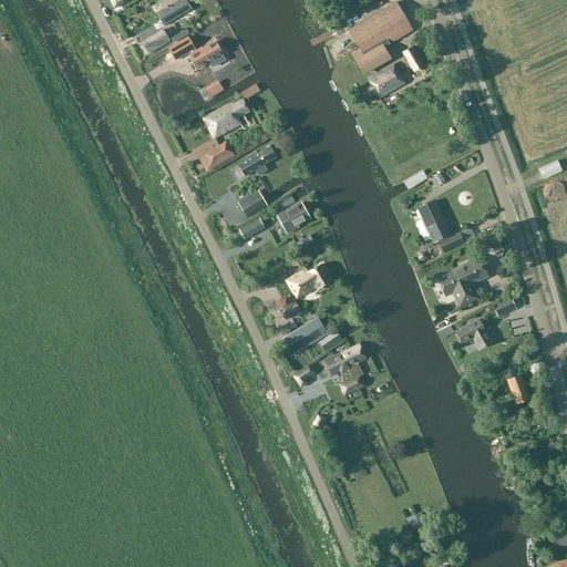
[(166,0),(153,9),(164,27),(192,10),(185,0),(166,0)]
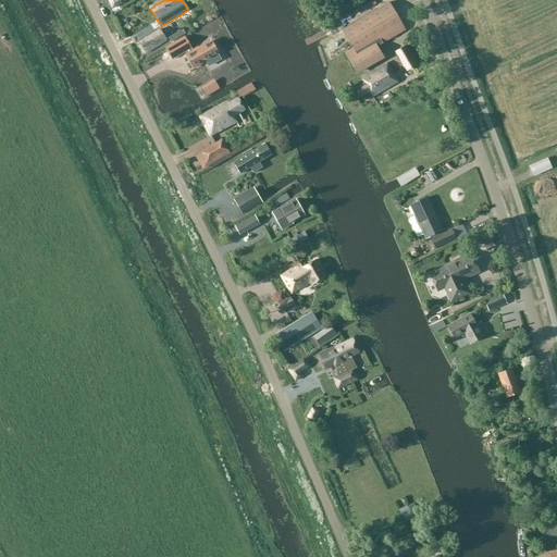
[(343,31),(354,49),(344,54),(356,74),(383,58),(376,48),(406,31),(390,3),(343,31)]
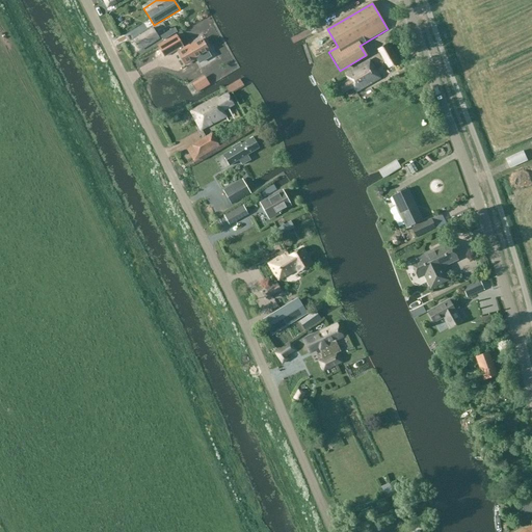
[(133,41),(140,51),(141,52),(155,43),(160,40),(159,37),(153,28),(133,41)]
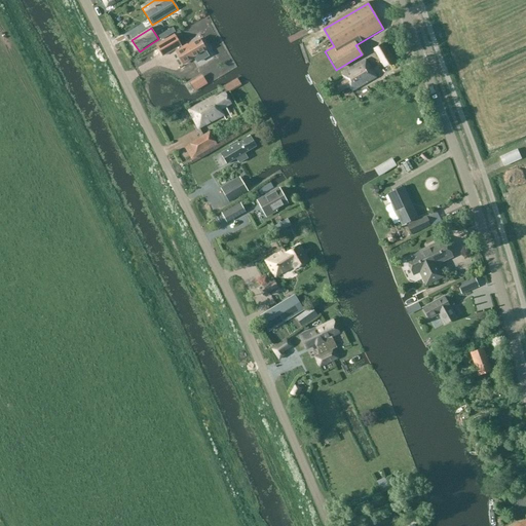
[(171,29),(158,36),(160,40),(173,33),(171,29)]
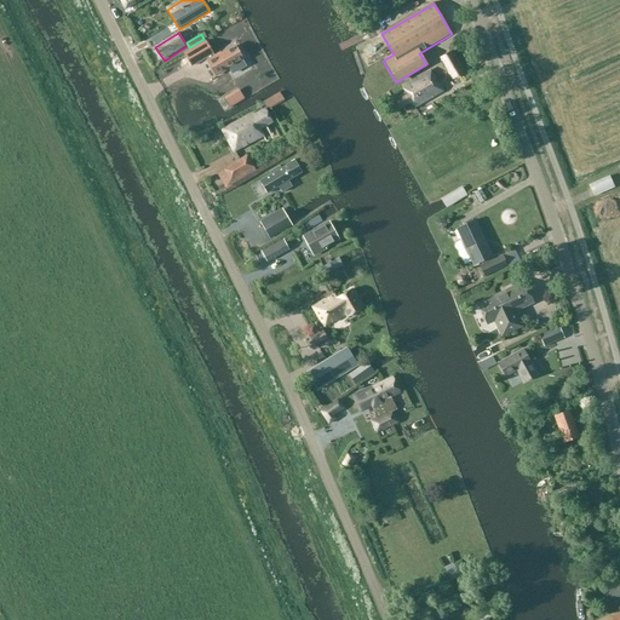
[(185,55),(194,67),(208,58),(211,62),(210,63),(216,74),(242,59),(236,47),(216,58),(206,42),(185,55)]
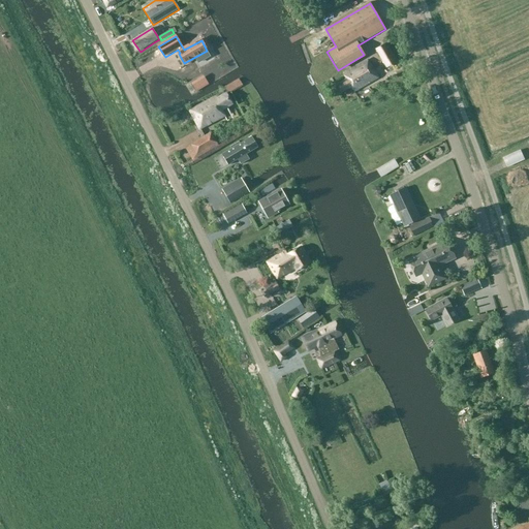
[(377,50),(387,68),(396,63),(385,44),(377,50)]
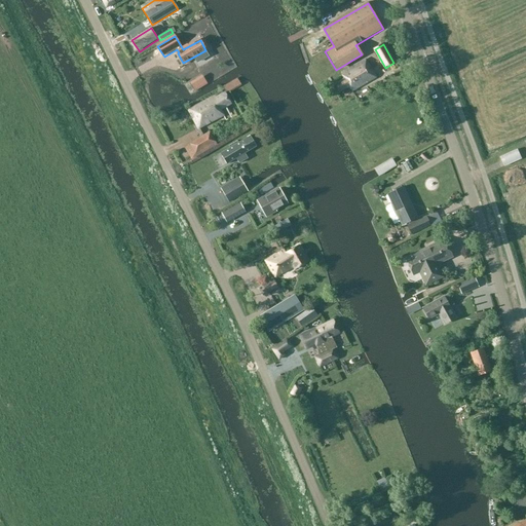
[(136,67),(146,63),(144,58),(134,62),(136,67)]
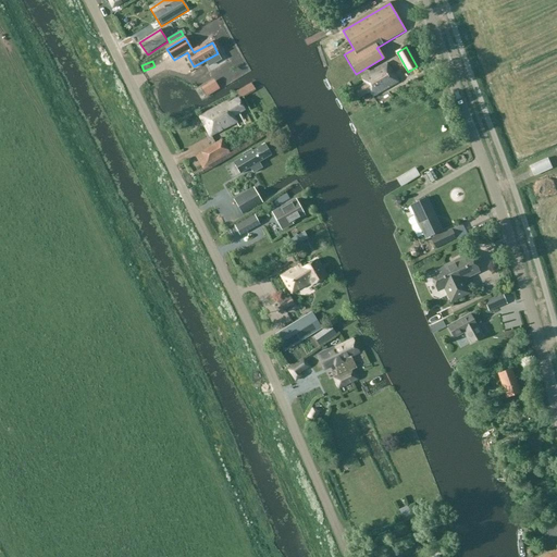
[(399,74),(405,69),(398,62),(393,67),(399,74)]
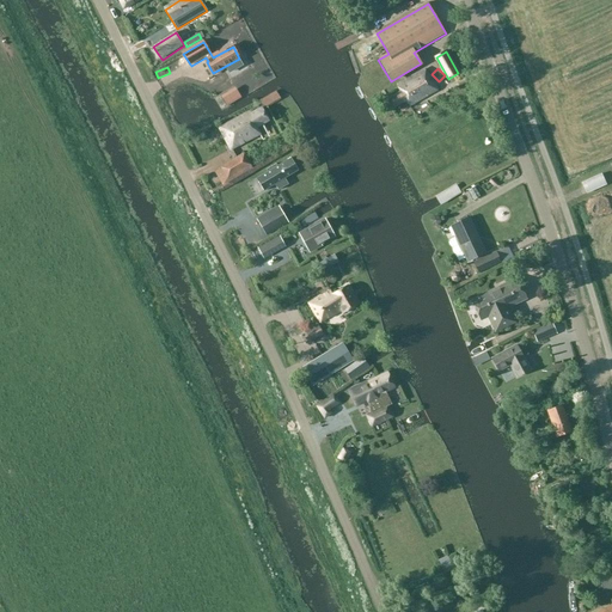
[(398,87),(401,92),(387,101),(393,110),(407,102),(410,108),(438,91),(426,71),(398,87)]
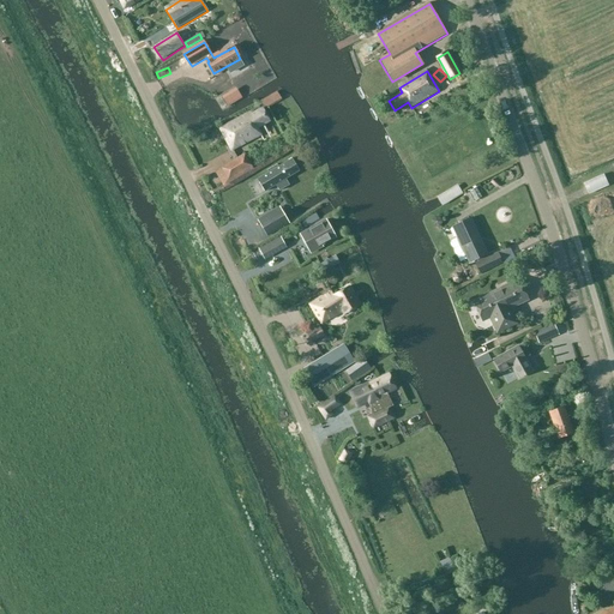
[(221,128),(232,151),(262,136),(258,128),(270,122),(263,109),(252,115),(251,113),(221,128)]
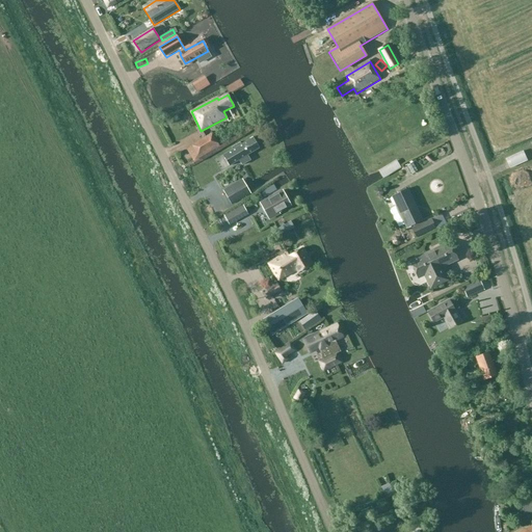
[(212,134),(192,145),(198,158),(219,147),(212,134)]
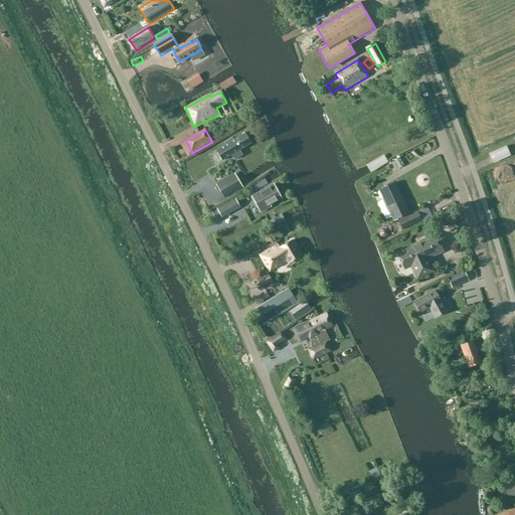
[(224,145),(215,151),(222,161),(231,156),(234,161),(242,156),(239,151),(251,144),(249,140),(244,133),(233,140),(232,138),(224,144),(224,145)]
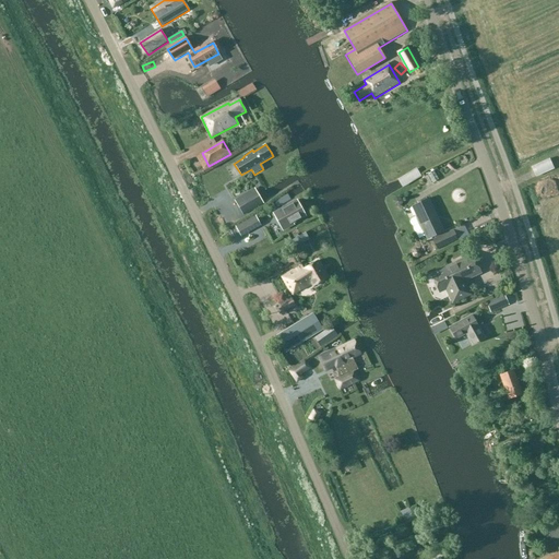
[(532,169),(536,178),(555,170),(549,159),(547,161),(531,167),(532,169)]
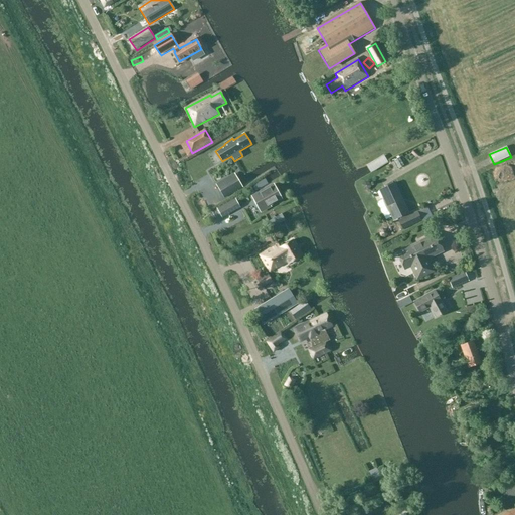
[(224,199),(243,188),(234,174),(215,185),(224,199)]
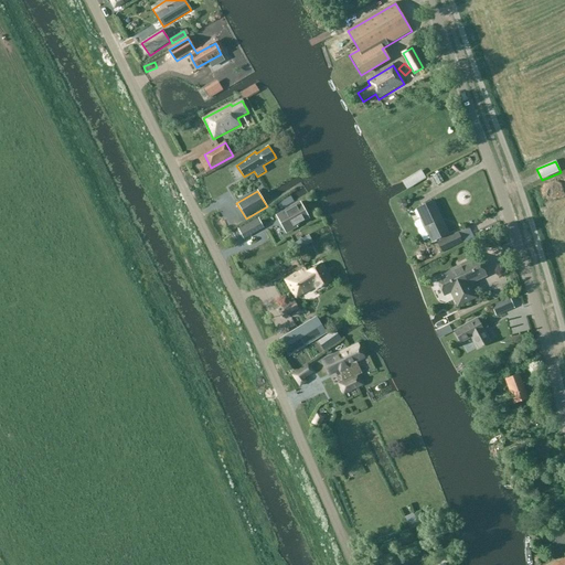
[(449,234),(433,201),(416,209),(433,242),(449,234)]
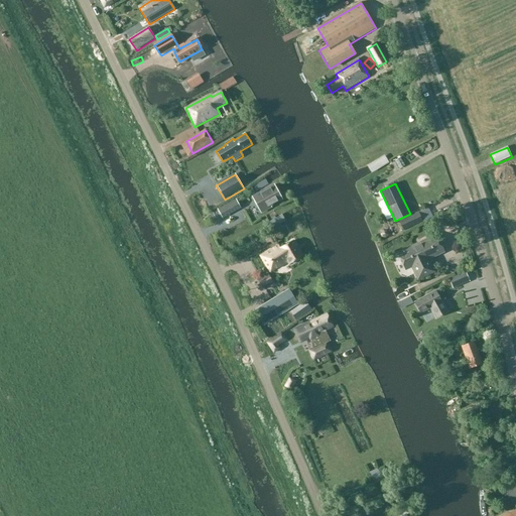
[(274,185),(253,198),(258,207),(260,210),(269,205),(270,207),(282,200),(274,185)]
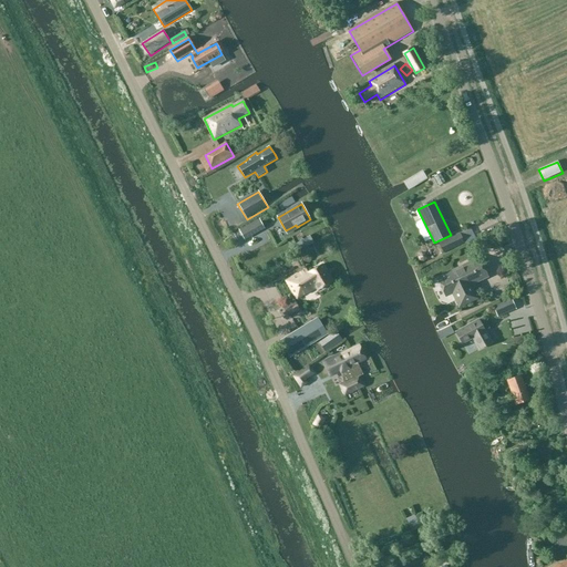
[(258,219),(250,224),(256,233),(264,228),(258,219)]
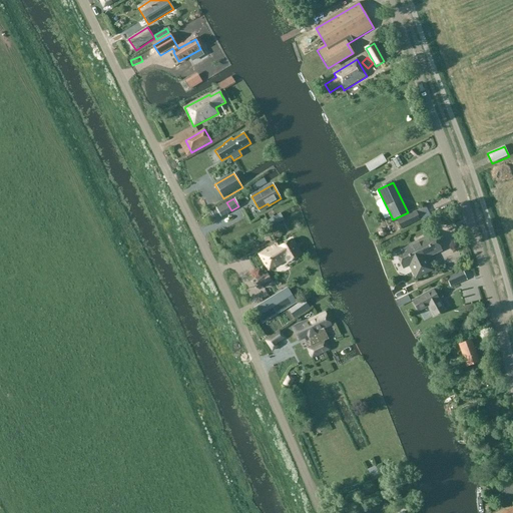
[(217,205),(209,208),(211,216),(219,214),(217,205)]
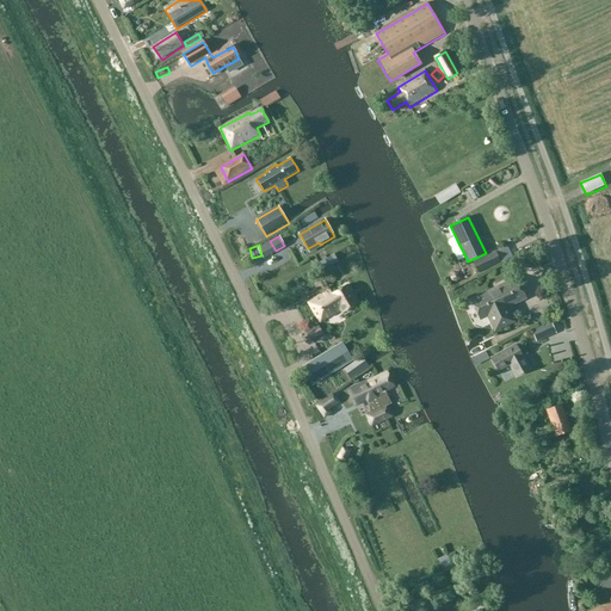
[(477,275),(499,264),(495,254),(474,264),(477,275)]
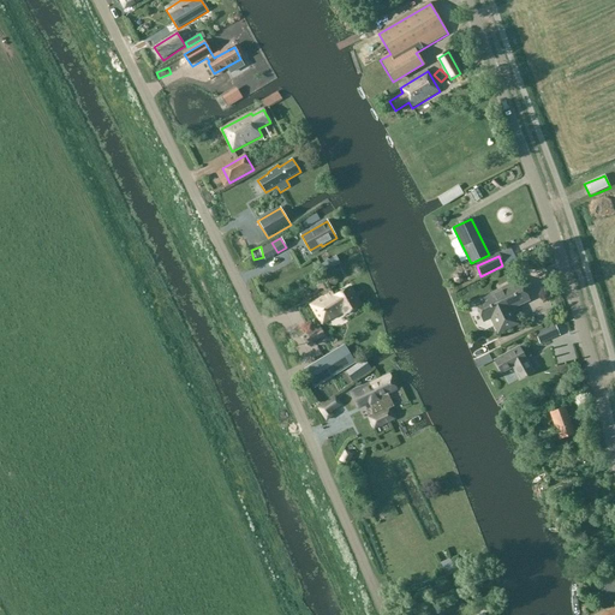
[(537,290),(532,269),(521,272),(526,292),(537,290)]
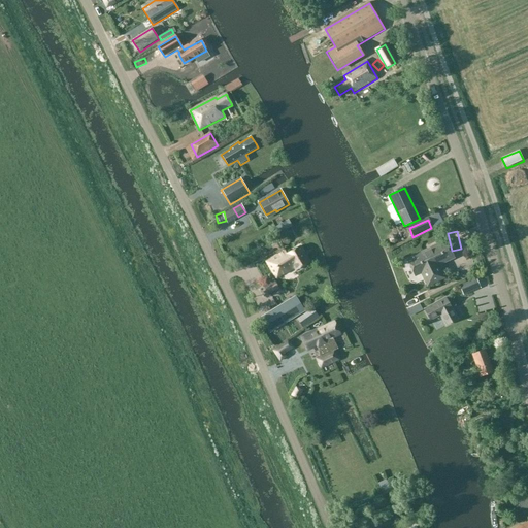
[(454,258),(447,241),(407,260),(416,276),(422,274),(428,287),(446,278),(438,265),(454,258)]
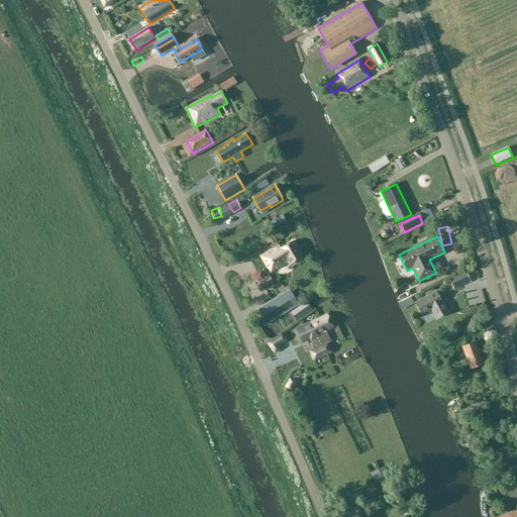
[(263,256),(272,273),(288,263),(290,267),(304,259),(294,241),(281,249),(280,246),(263,256)]
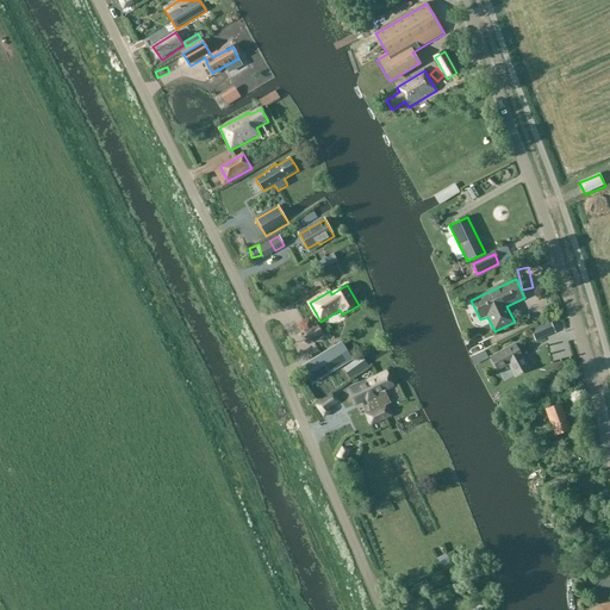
[(554,329),(551,322),(551,321),(530,330),(536,342),(555,334),(554,329)]
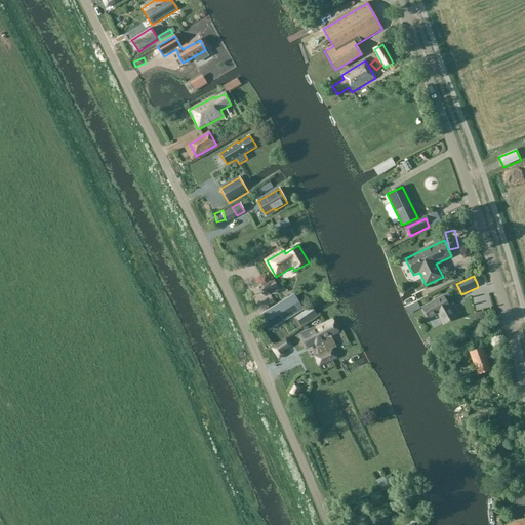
[(263,286),(267,294),(278,288),(273,280),(263,286)]
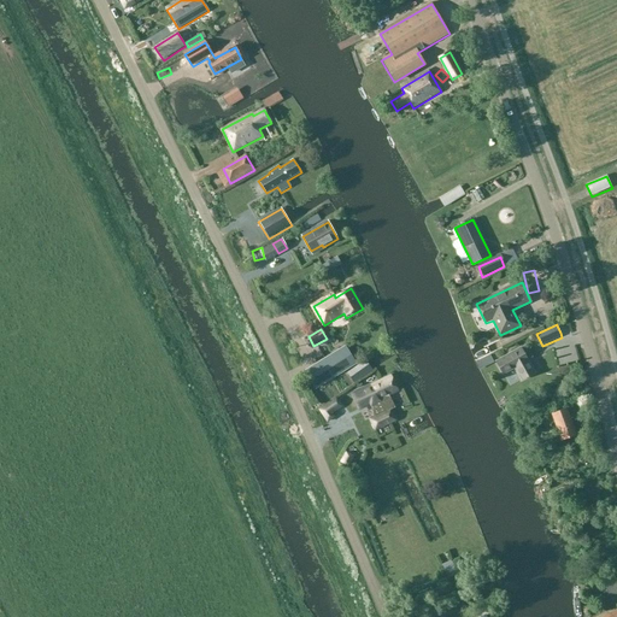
[(346,347),(305,372),(316,389),(357,364),(346,347)]
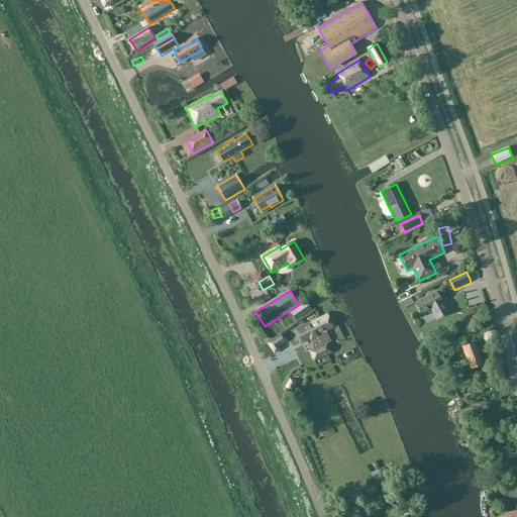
[(447,313),(442,302),(445,300),(443,297),(440,299),(436,292),(416,304),(421,314),(431,308),(437,319),(447,313)]
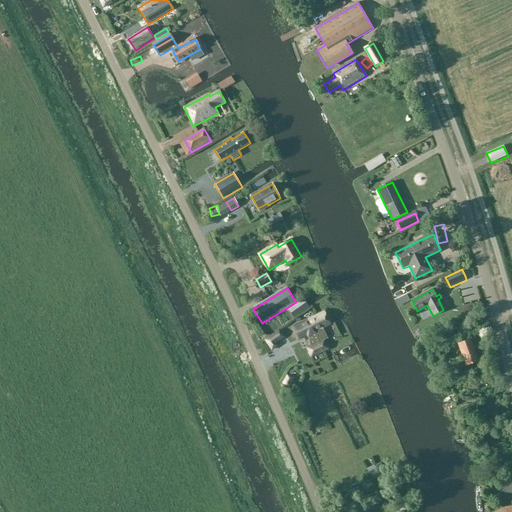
[(300,301),(288,309),(294,318),(307,310),(300,301)]
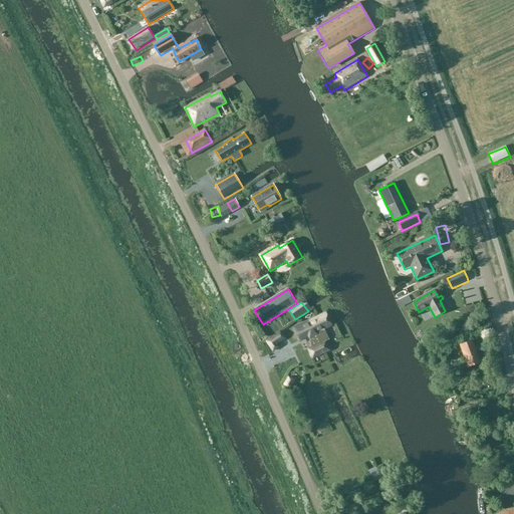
[(323,330),(332,325),(326,313),(301,325),(312,347),(308,349),(313,358),(329,350),(325,341),(328,339),(323,330)]
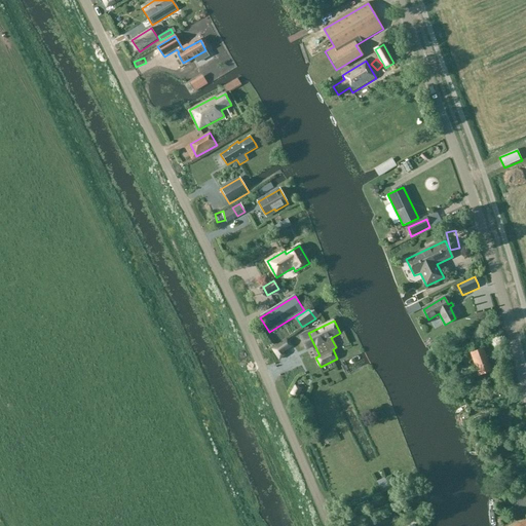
[(288,340),(273,349),(279,360),(286,357),(284,352),(292,347),(288,340)]
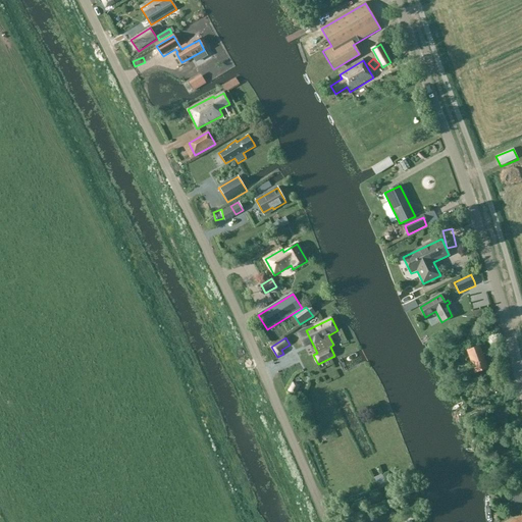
[(467,351),(475,373),(488,369),(479,346),(467,351)]
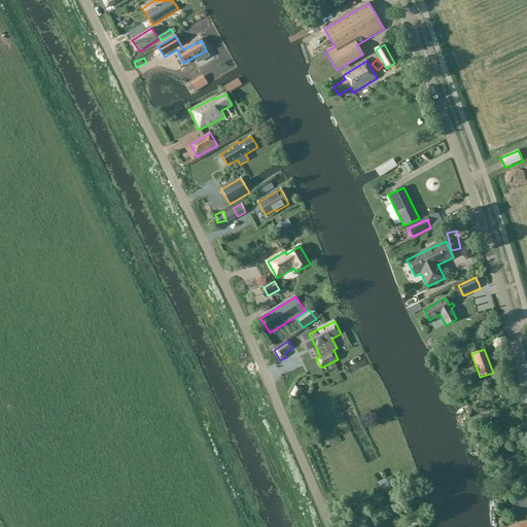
[(291,395),(297,398),(302,390),(295,387),(291,395)]
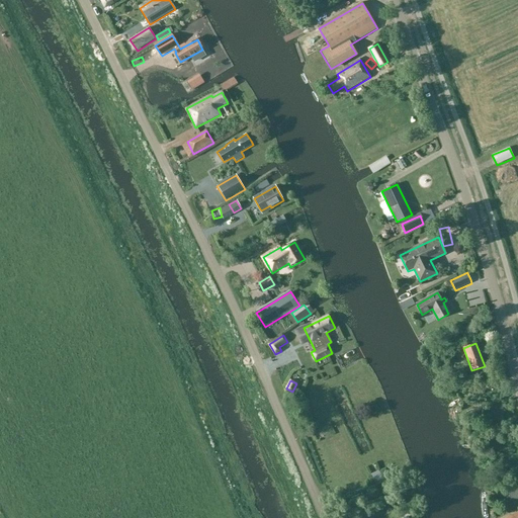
[(377,469),(370,471),(372,479),(378,477),(377,469)]
